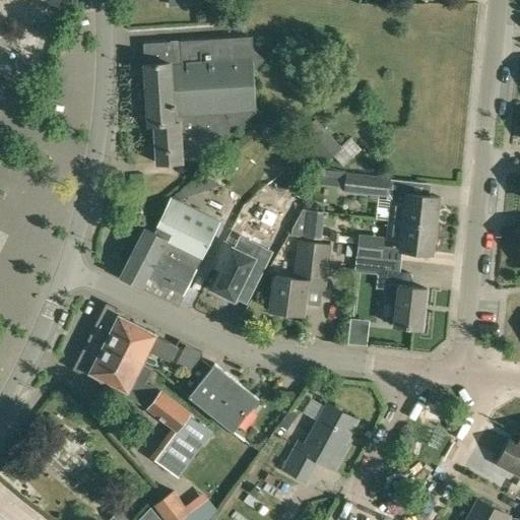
[(252,49),(252,36),(180,41),(180,40),(168,40),(168,41),(143,43),(144,63),(145,86),(139,88),(139,100),(146,101),(147,125),(153,125),(155,164),(183,161),(182,157),(203,156),(255,111),(254,70),(264,59),(252,49)]
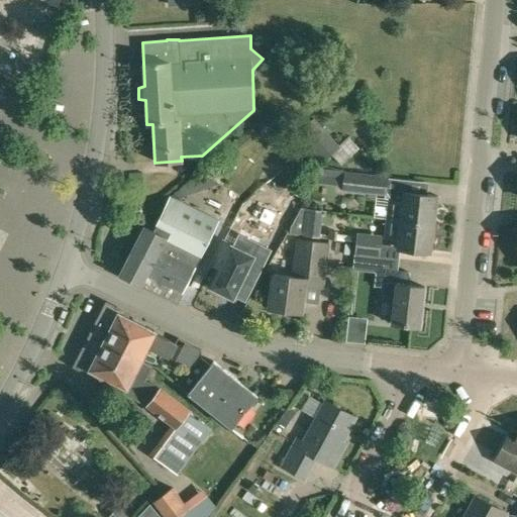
[(338,144),(313,117),(296,133),(322,162),(330,154),(340,166),(359,147),(348,136),(338,144)]
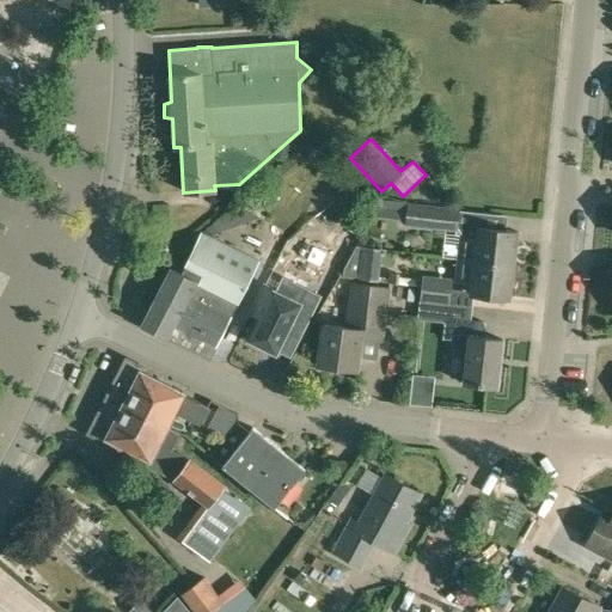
[(404,224),(404,226),(427,228),(457,232),(456,234),(458,234),(476,237),(476,230),(477,226),(479,226),(481,213),(459,210),(459,209),(429,206),(407,202),(405,216),(404,224)]
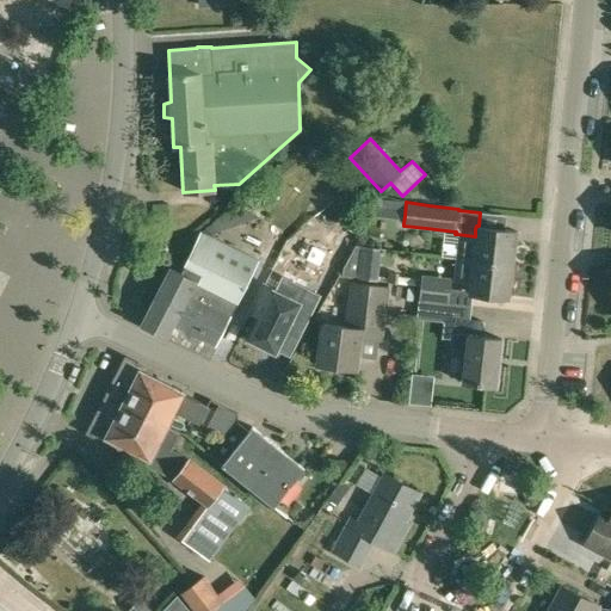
[(457,234),(455,258),(512,264),(517,230),(479,226),(476,226),(475,229),(475,236),(457,234)]
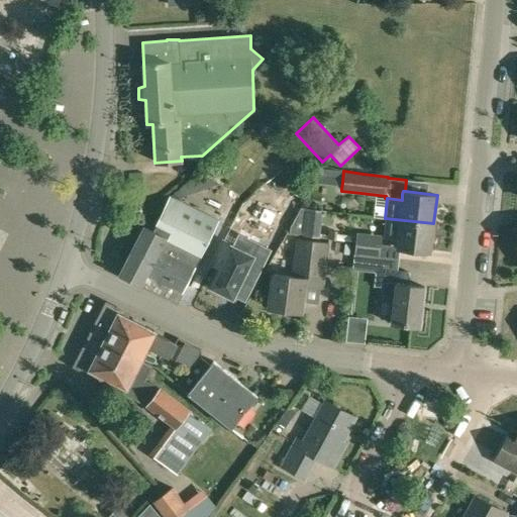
[(178,304),(219,220),(170,196),(152,230),(143,226),(119,275),(141,286),(140,286),(178,304)]
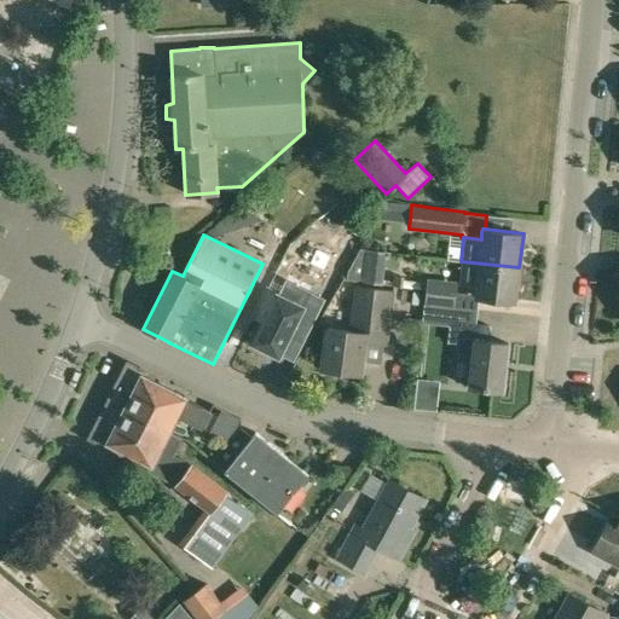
[(391,259),(391,252),(360,248),(347,271),(346,279),(382,284),(386,259),(391,259)]
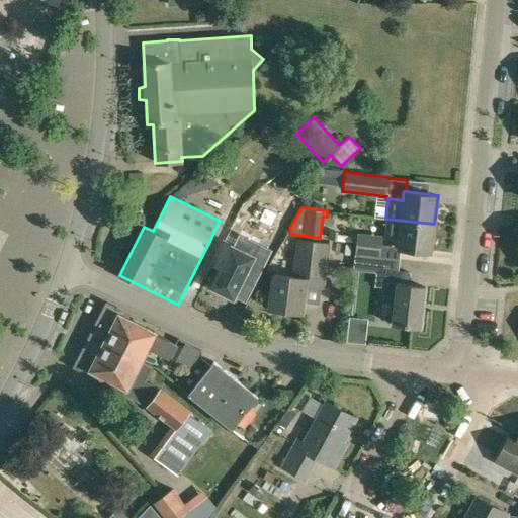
[(356,242),(354,253),(399,258),(400,249),(431,252),(434,224),(385,219),(383,239),(398,240),(398,246),(382,245),(382,236),(357,232),(356,242)]
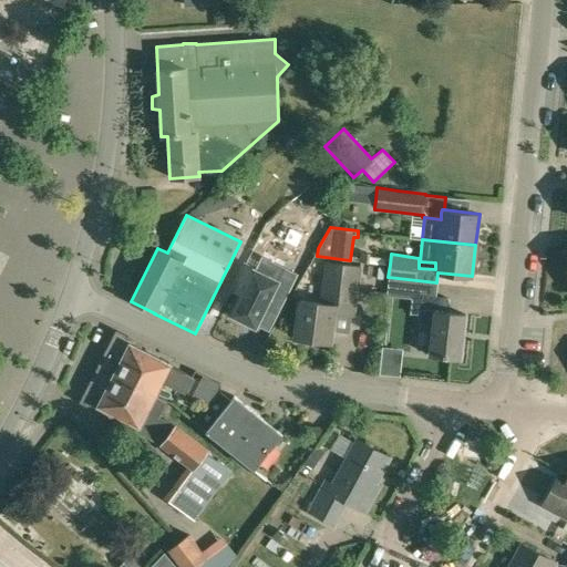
[(352,315),(359,267),(326,263),(321,303),(299,300),(294,337),(330,342),(332,321),(349,323),(350,315),(352,315)]
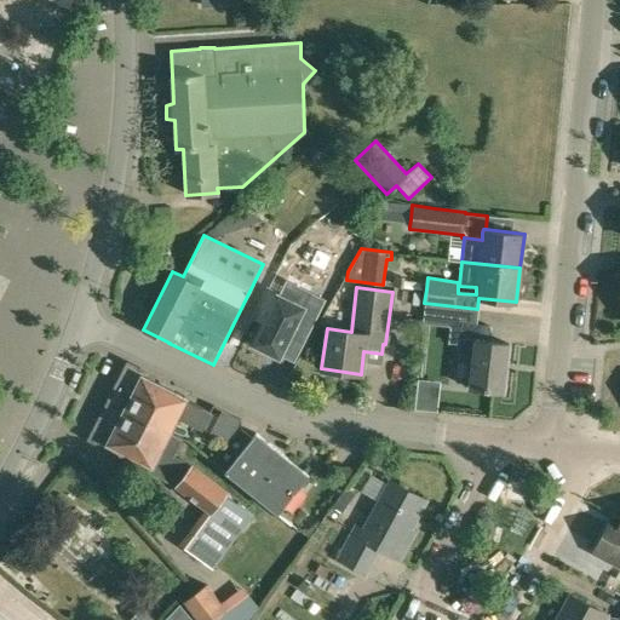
[(302,308),(269,291),(256,317),(265,322),(254,344),(279,356),(288,336),(302,343),(313,321),(314,322),(323,300),(309,293),(302,308)]
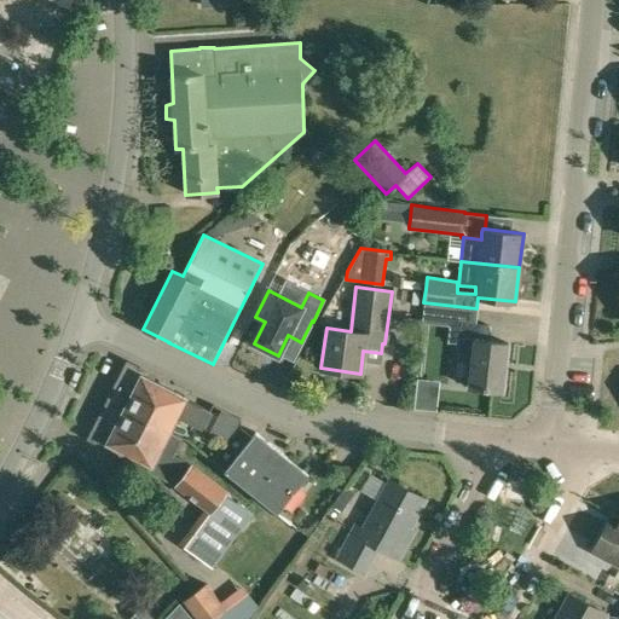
[(475,323),(476,308),(423,302),(421,323),(460,327),(457,353),(472,354),(468,388),(502,392),(508,343),(486,341),(489,324),(475,323)]
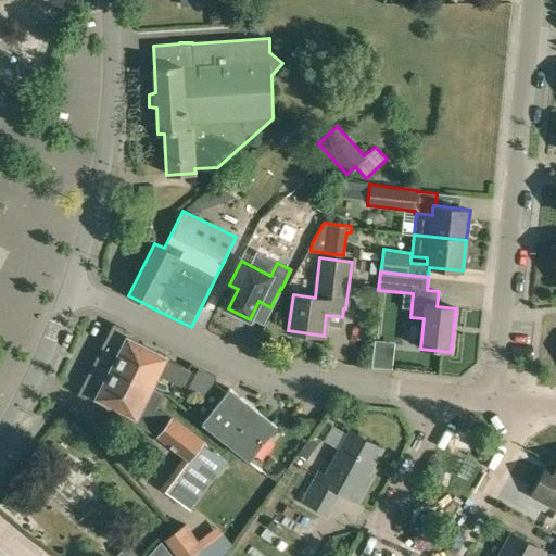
[(113,323),(96,358),(150,384),(152,386),(159,374),(181,386),(181,384),(188,388),(187,390),(202,397),(189,414),(201,422),(249,460),(277,426),(229,388),(226,392),(214,383),(216,381),(216,376),(198,367),(196,374),(189,369),(189,368),(167,357),(137,342),(140,337),(113,323)]
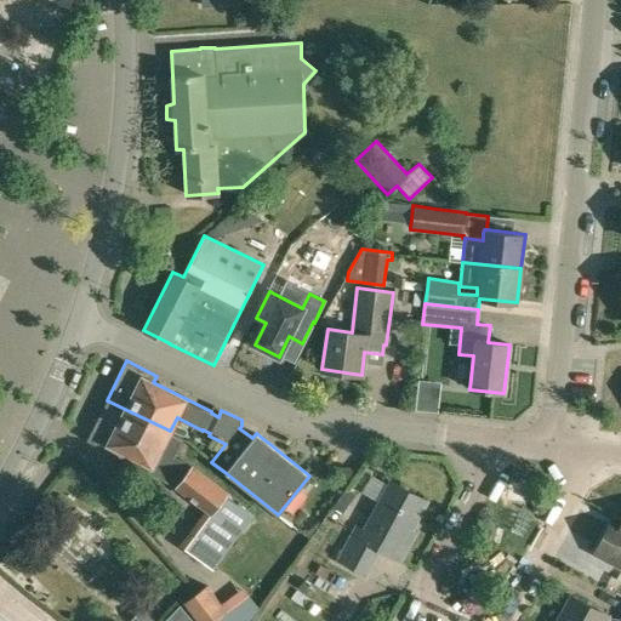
[(170,431),(167,429),(107,400),(86,440),(109,453),(112,446),(149,465),(146,472),(175,486),(174,488),(204,511),(178,545),(212,571),(254,516),(227,495),(228,493),(192,463),(192,465),(175,456),(183,439),(170,432),(170,431)]
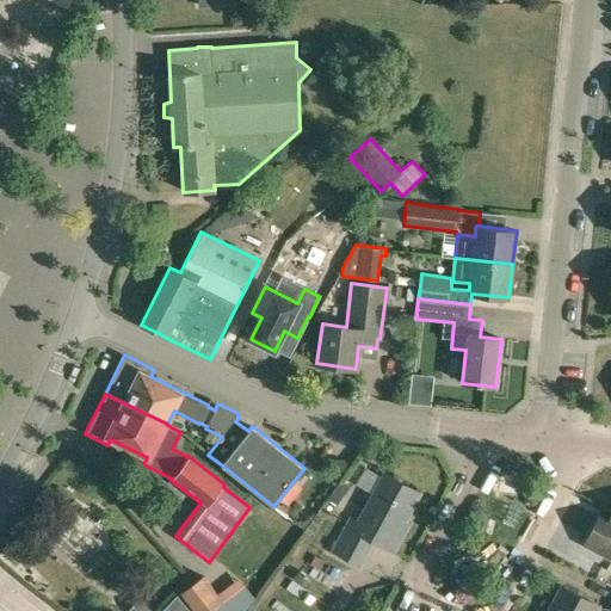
[(409,523),(406,520),(420,493),(383,473),(357,520),(350,517),(332,551),(359,566),(372,541),(394,553),(409,523)]
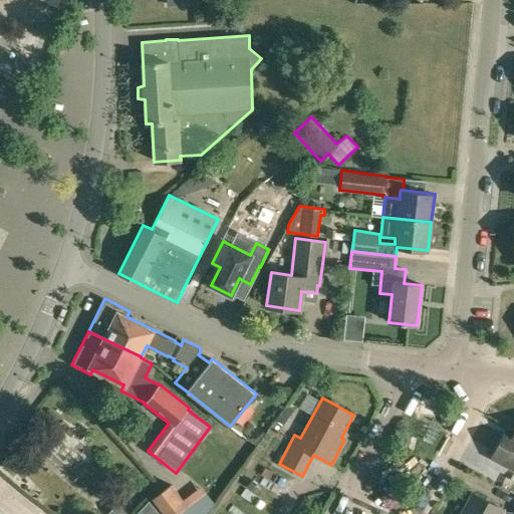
[(283,425),(289,416),(281,410),(275,420),(283,425)]
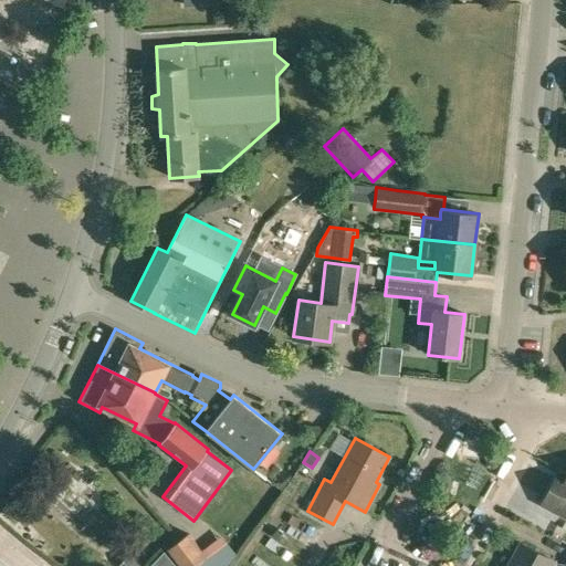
[(56,494),(70,505),(77,496),(86,504),(96,493),(75,473),(56,494)]
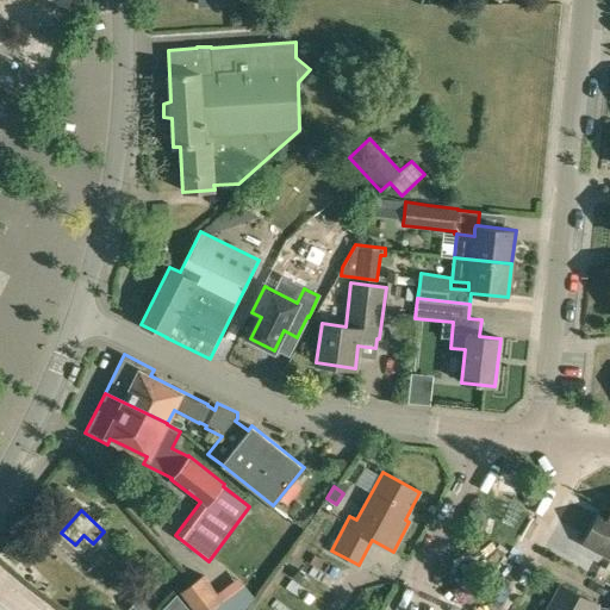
[(609,512),(609,515),(604,512),(601,518),(597,516),(583,543),(609,556),(609,512)]
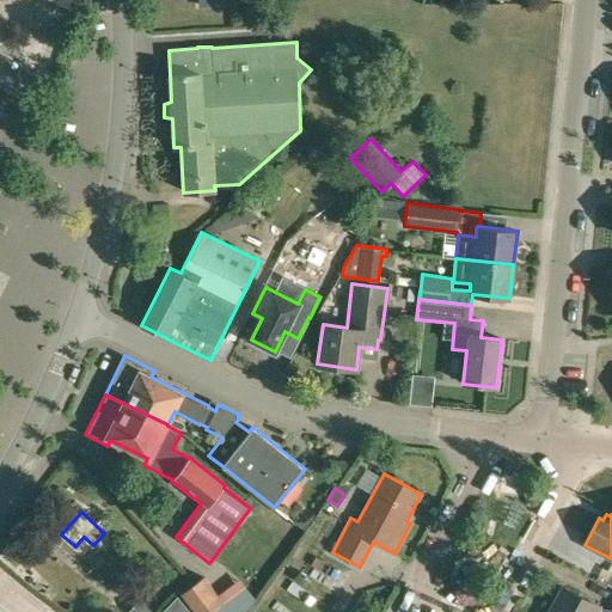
[(220,611),(227,606),(224,603),(203,576),(181,593),(195,611),(220,611)]
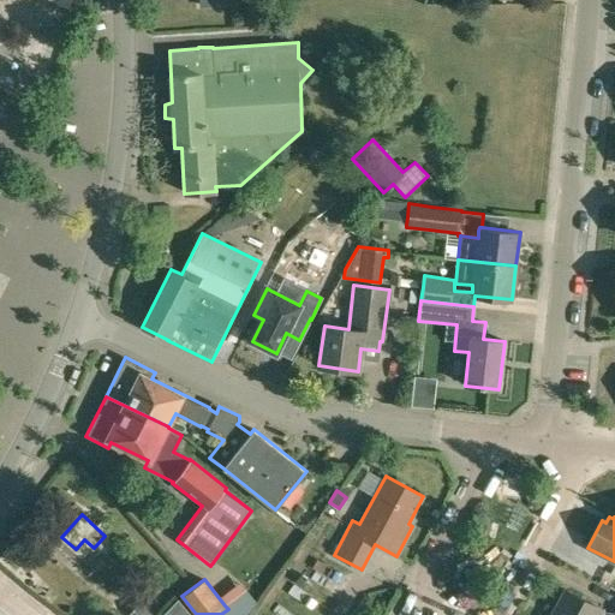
[(598,614),(603,609),(565,589),(549,614),(598,614)]
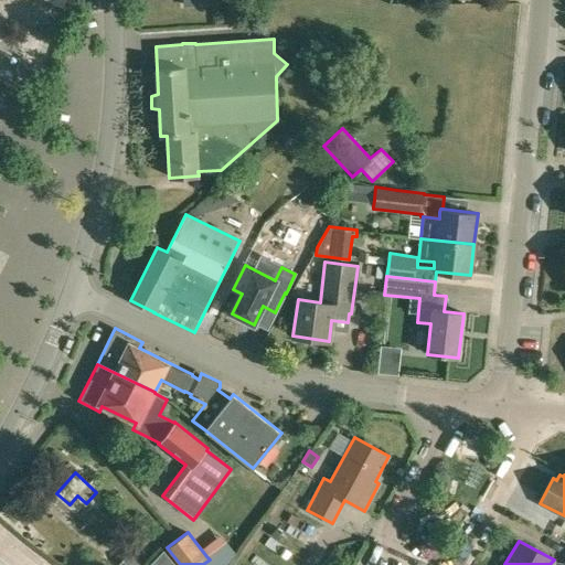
[(140,564),(127,553),(116,564),(140,564)]
